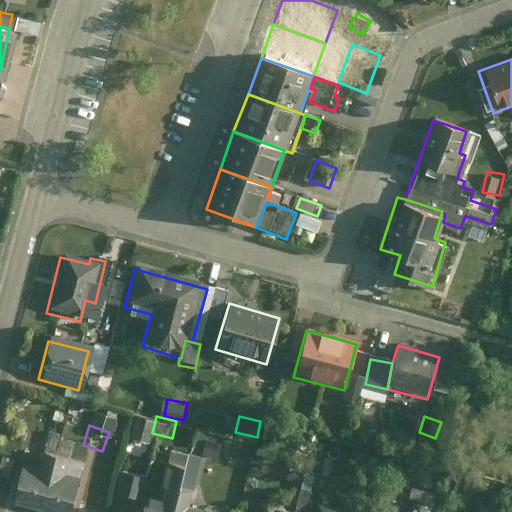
[(129,430),(123,452),(143,458),(146,446),(158,450),(161,440),(129,430)]
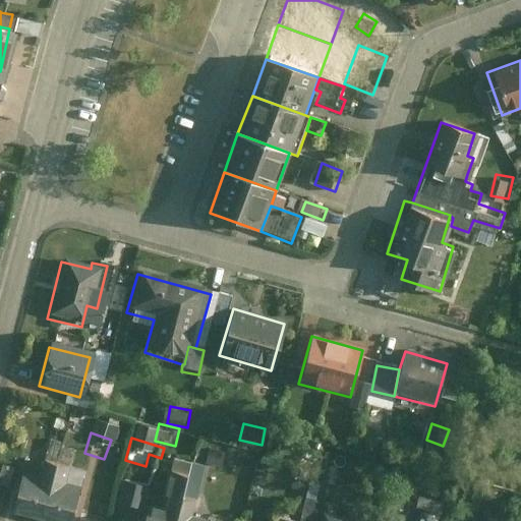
[(8,513),(38,520),(47,520),(57,486),(62,467),(40,461),(35,481),(17,476),(8,513)]
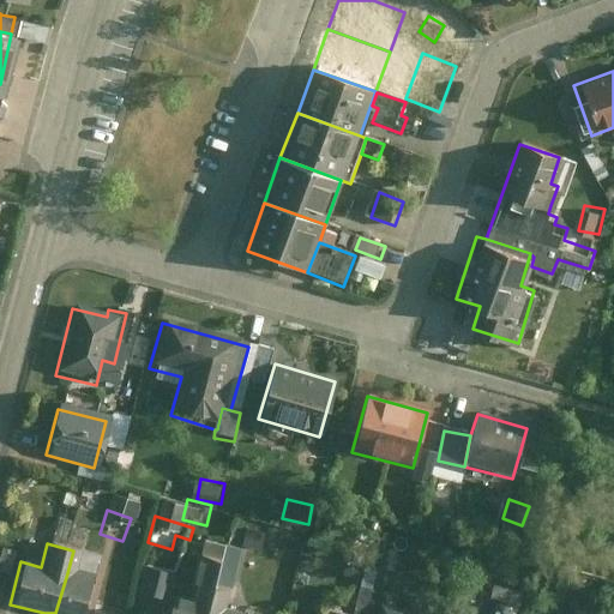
[(175,596),(169,613),(235,613),(223,611),(228,591),(208,585),(214,561),(194,557),(187,584),(192,585),(188,600),(175,596)]
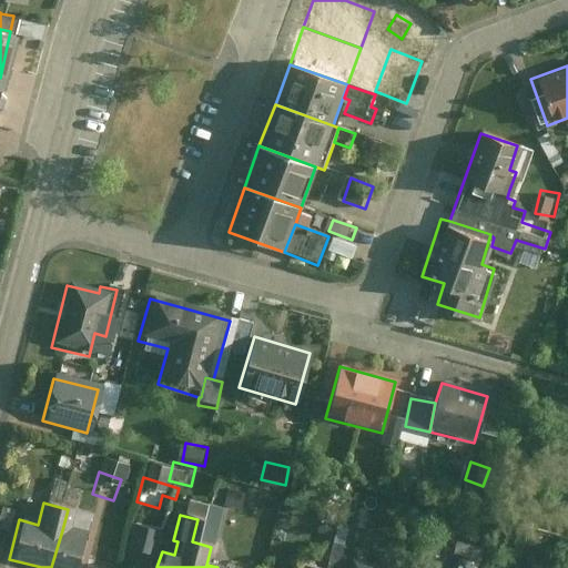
[(161,548),(166,527),(140,520),(134,541),(161,548)]
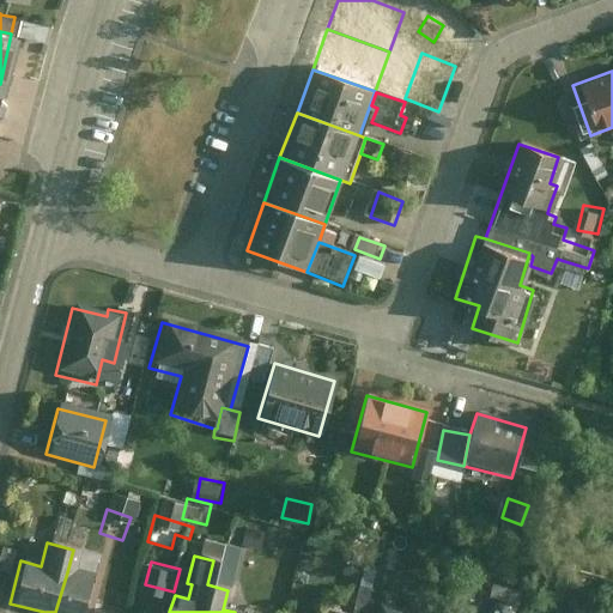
[(55,612),(87,612),(97,581),(67,572),(55,612)]
